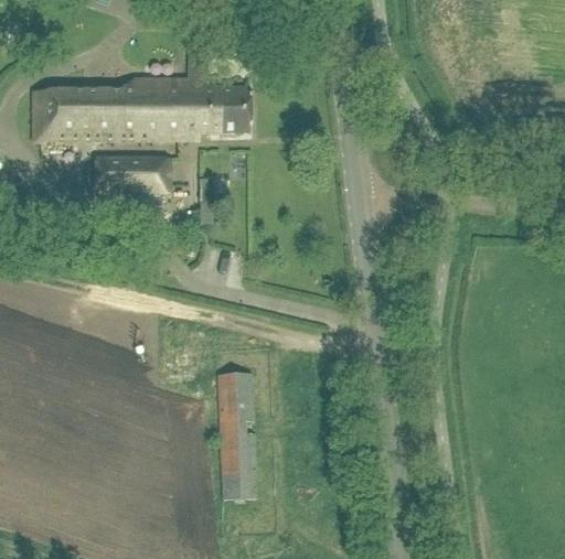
[(81,89),(59,90),(30,90),(29,142),(41,142),(41,140),(199,141),(199,132),(248,132),(249,86),(208,86),(209,49),(188,49),(188,78),(136,77),(119,89),(81,89)]
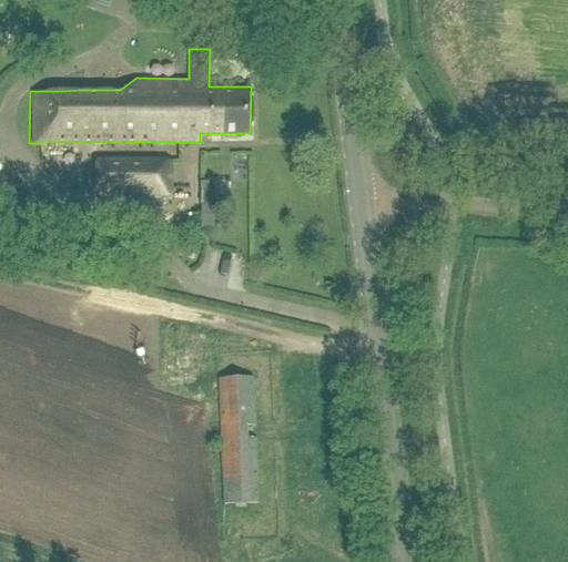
[(168,194),(168,157),(95,156),(95,194),(168,194)]
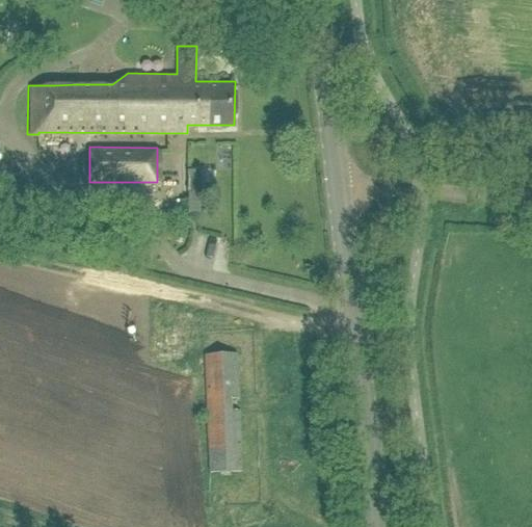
[(188,211),(201,211),(201,166),(188,166),(188,211)]
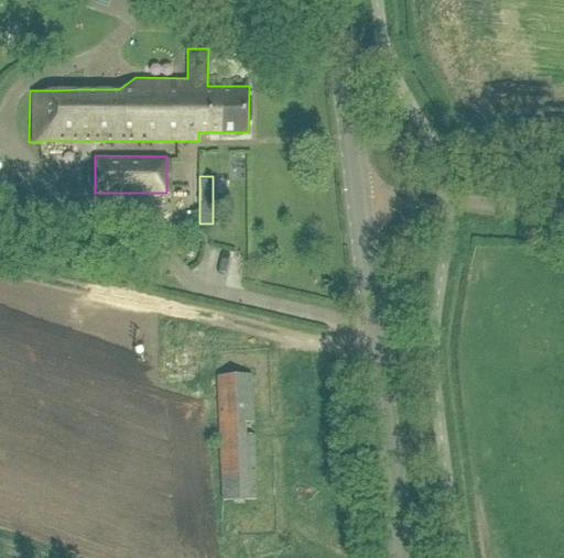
[(94,254),(76,250),(73,263),(90,267),(94,254)]
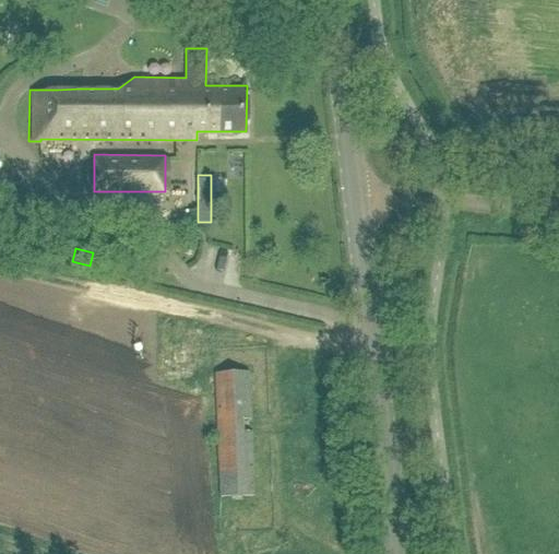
[(219,494),(253,493),(249,368),(215,370),(219,494)]
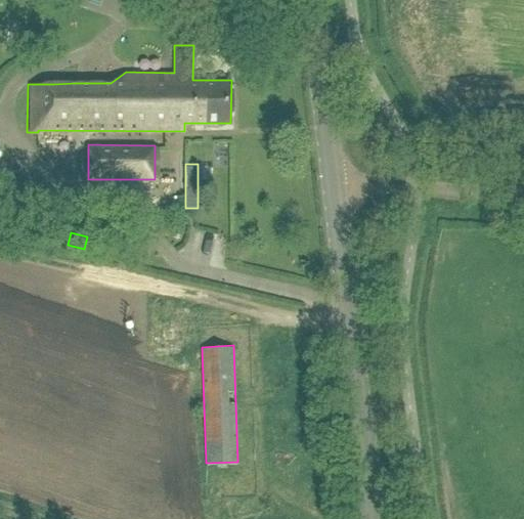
[(274,461),(289,461),(288,450),(273,451),(274,461)]
